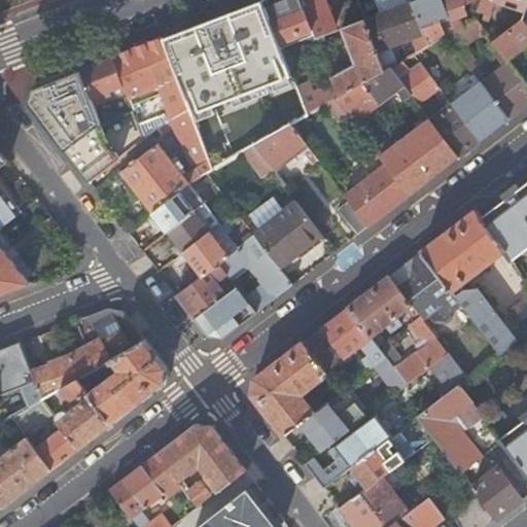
[(280,45),(313,32),(301,0),(268,0),(262,2),(280,45)]
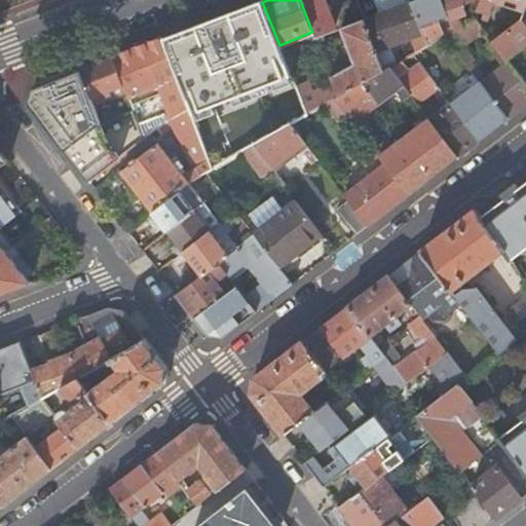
[(322,0),(300,0),(312,32),(315,39),(333,33),(328,19),(329,17),(322,0)]
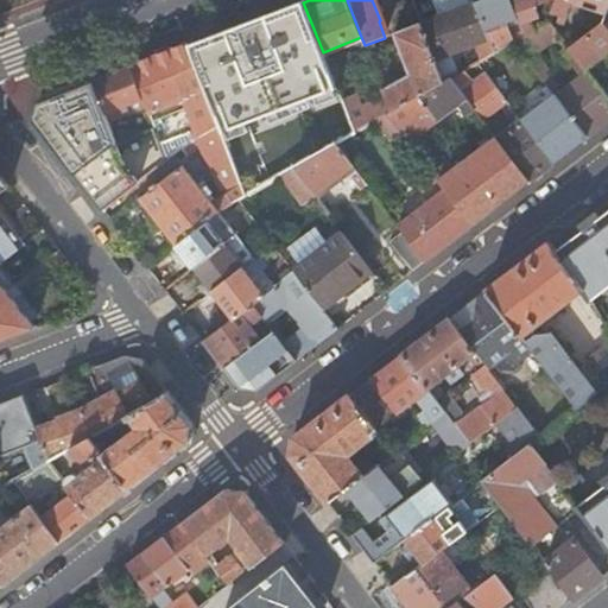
[(439,0),(437,1),(443,16),(448,14),(474,4),(473,0),(439,0)]
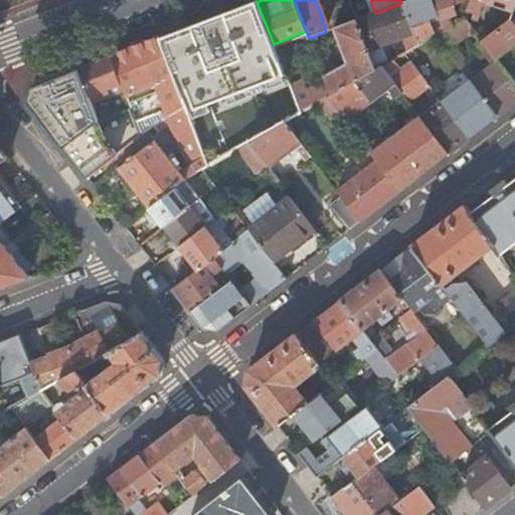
[(419,47),(434,39),(426,21),(435,18),(437,22),(442,20),(433,0),(410,0),(401,3),(419,47)]
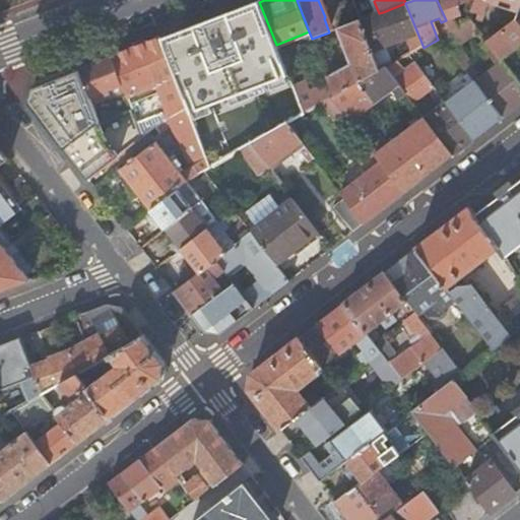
[(437,0),(446,20),(461,15),(457,5),(472,0),(437,0)]
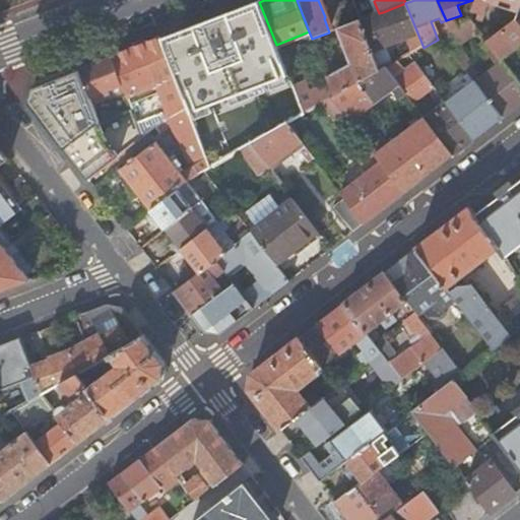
[(461,15),(473,11),(476,0),(472,0),(457,5),(461,15)]
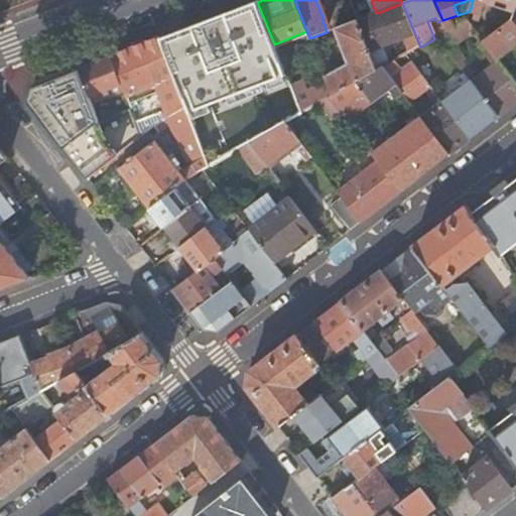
[(515,0),(473,0),(470,11),(476,13),(474,19),(479,22),(485,5),(484,2),(515,12),(515,9),(515,0)]
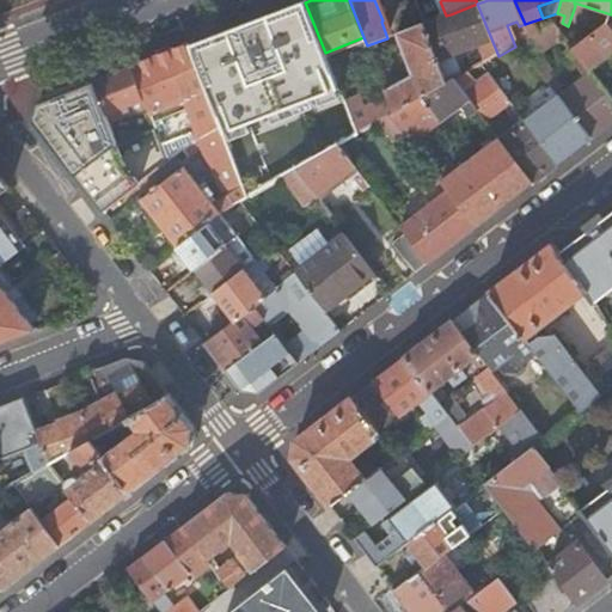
[(280,12),(255,22),(221,35),(188,48),(220,129),(222,136),(226,135),(245,128),(286,112),(310,103),(317,101),(337,92),(340,92),(331,68),(325,53),(305,2),(280,12)]
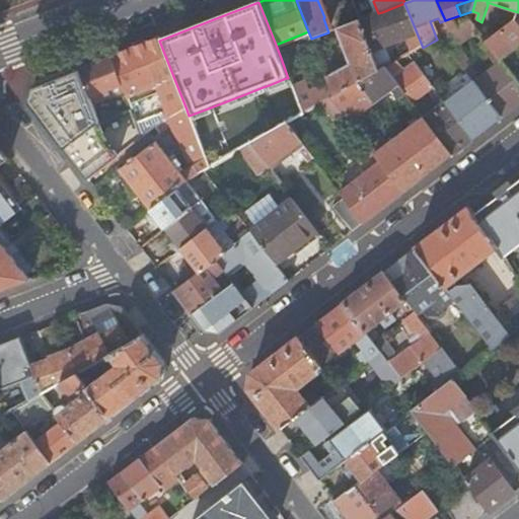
[(378,13),(359,20),(360,20),(379,72),(384,69),(396,63),(406,57),(423,48),(404,3),(382,12),(378,13)]
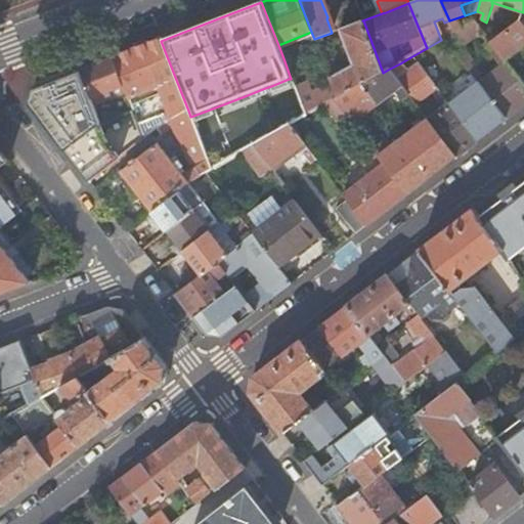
[(345,28),(358,23),(356,16),(343,22),(345,28)]
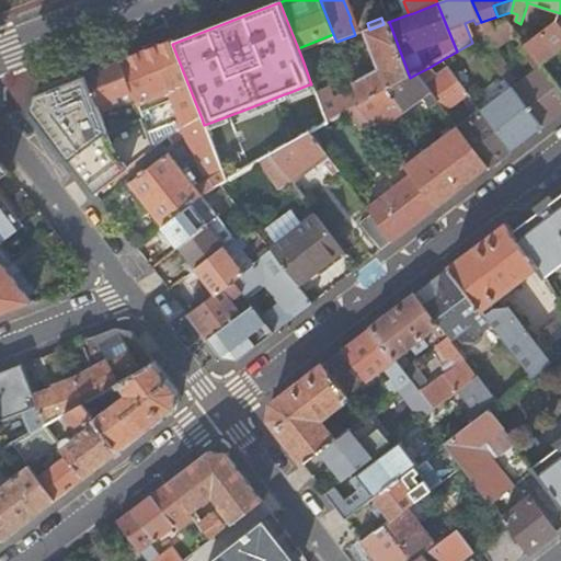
[(362,105),(410,78),(389,22),(384,24),(369,30),(364,32),(378,70),(362,78),(353,54),(343,57),(356,92),(362,105)]
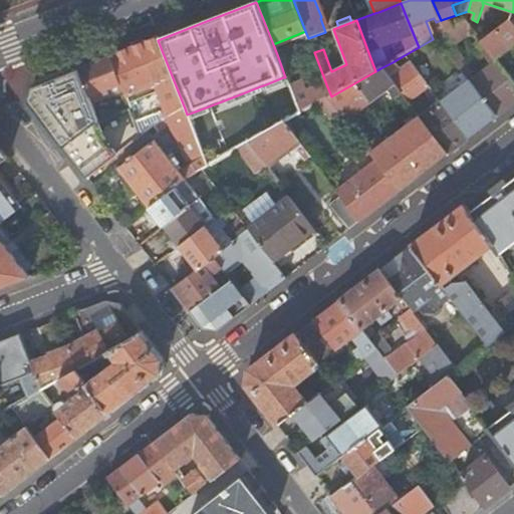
[(513,102),(513,84),(496,62),(491,66),(475,78),(451,46),(473,31),(465,21),(445,32),(434,38),(462,74),(495,118),(509,107),(513,102)]
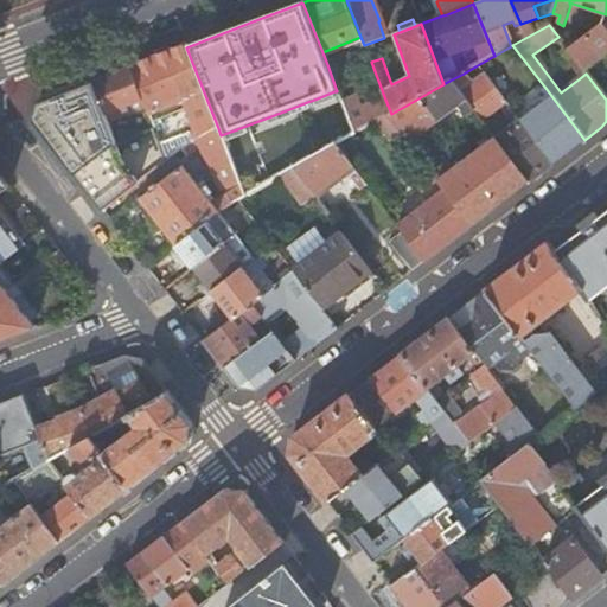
[(606,25),(602,26),(568,50),(575,59),(585,70),(595,63),(602,57),(606,52),(606,25)]
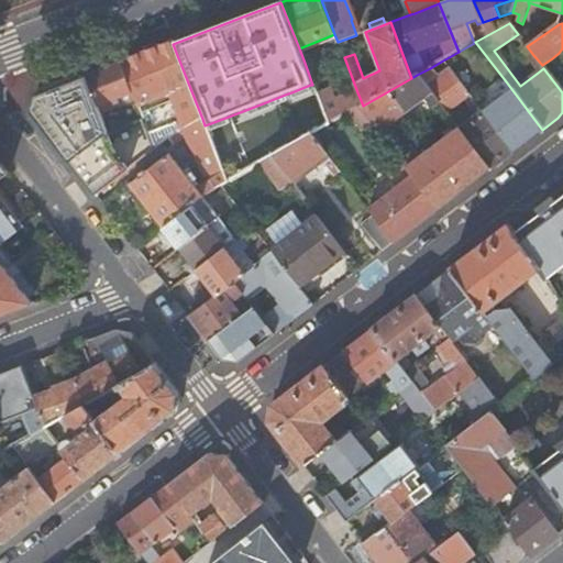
[(334,34),(299,48),(305,63),(341,50),(338,42),(334,34)]
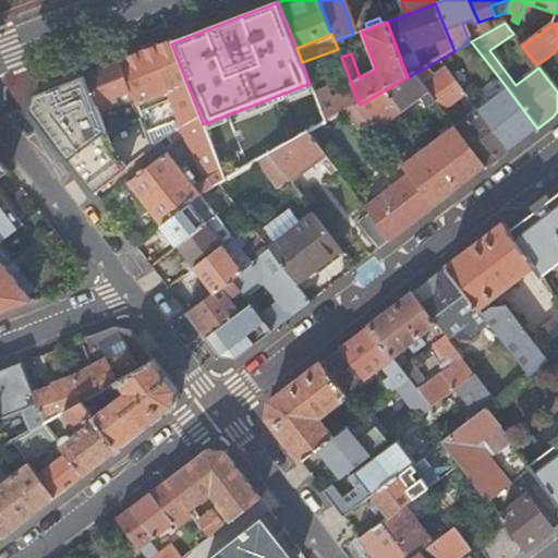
[(179,130),(201,118),(171,44),(146,53),(121,63),(131,91),(134,99),(136,104),(155,96),(165,93),(179,130)]
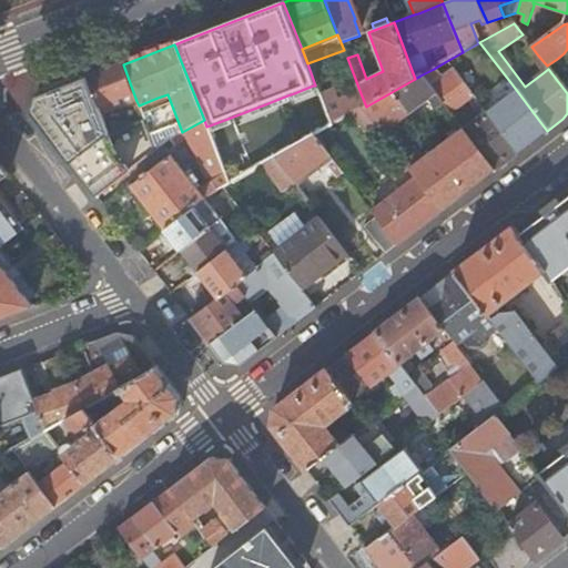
[(543,73),(548,69),(547,66),(538,56),(531,60),(543,73)]
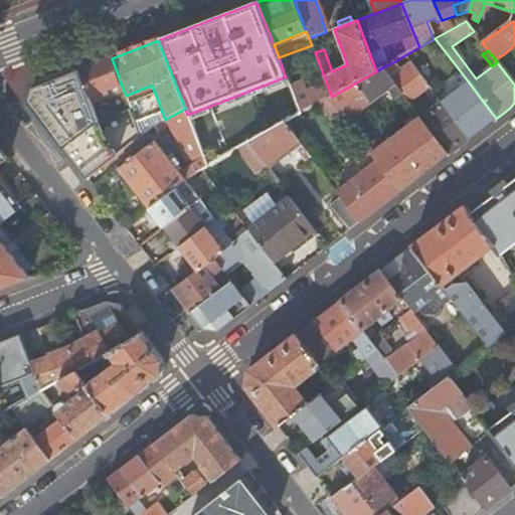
[(121,83),(112,58),(95,64),(78,70),(88,96),(92,105),(124,92),(121,83)]
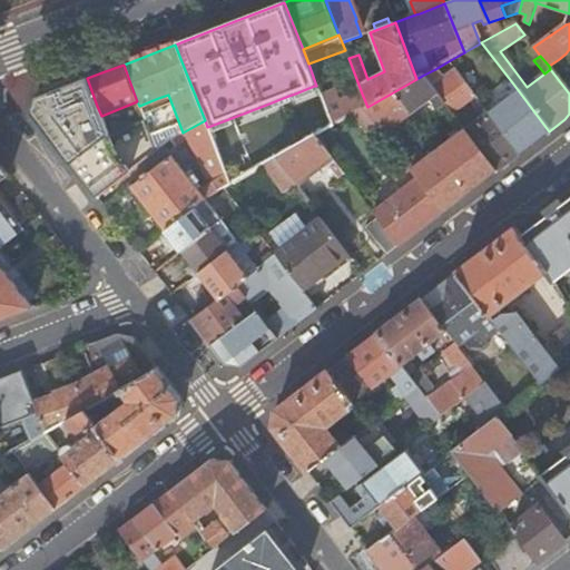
[(475,107),(479,105),(479,104),(473,97),(453,70),(443,78),(435,69),(422,76),(452,115),(470,100),(475,107)]
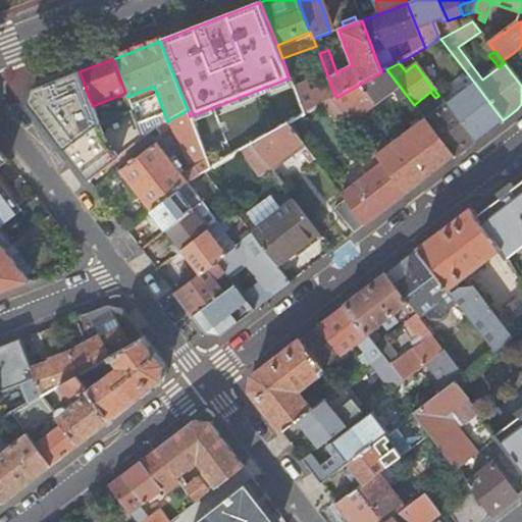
[(336,98),(333,100),(382,164),(405,195),(429,176),(454,157),(425,120),(414,105),(386,69),(381,72),(336,98)]
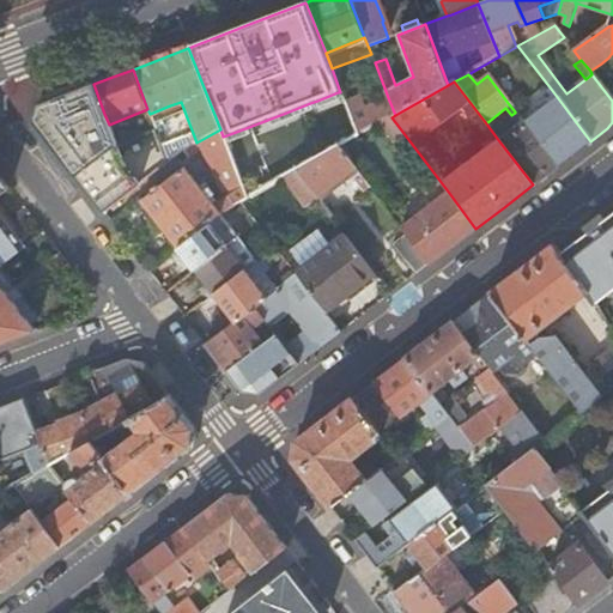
[(32,123),(103,214),(169,164),(156,132),(117,146),(109,125),(104,114),(93,84),(38,105),(32,123)]
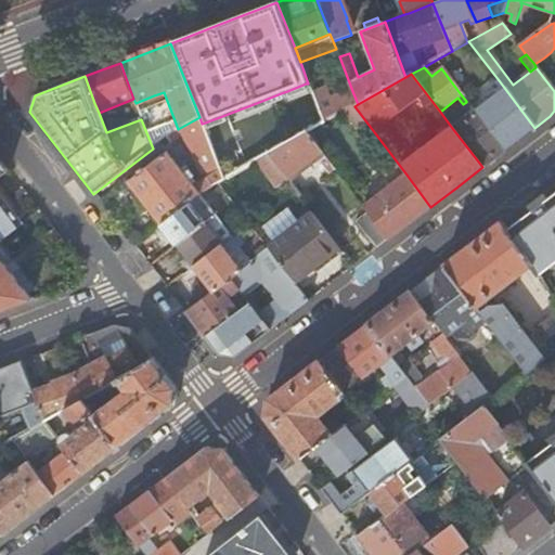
[(534,128),(499,80),(493,85),(500,91),(474,111),(504,151),(519,139),(534,128)]
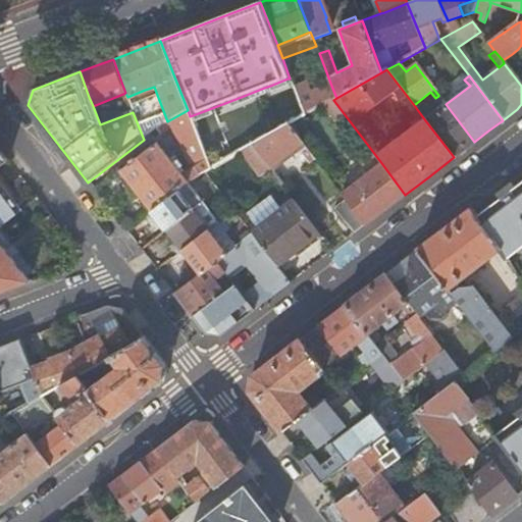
[(270,86),(273,93),(291,86),(288,79),(270,86)]
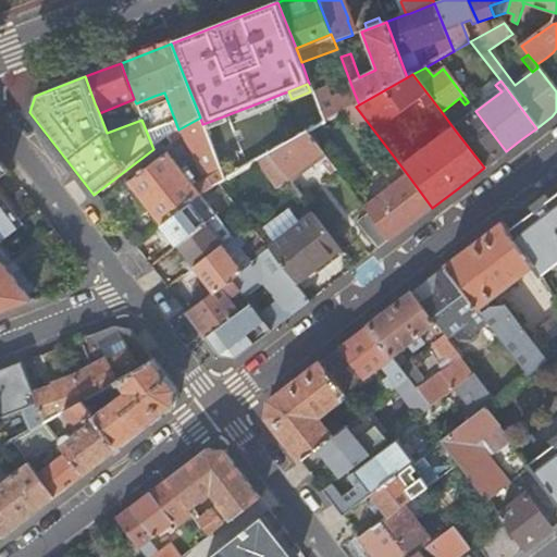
[(359,104),(354,91),(334,102),(335,104),(321,112),(325,124),(356,107),(359,104)]
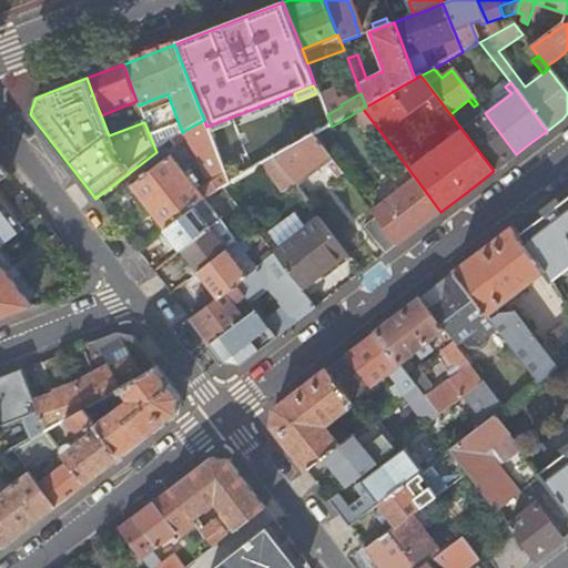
[(472,97),(477,103),(482,100),(477,93),(472,97)]
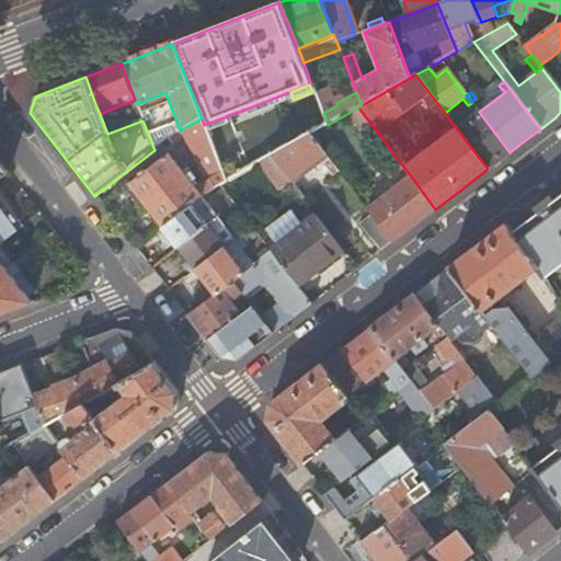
[(262,103),(265,111),(286,102),(284,94),(262,103)]
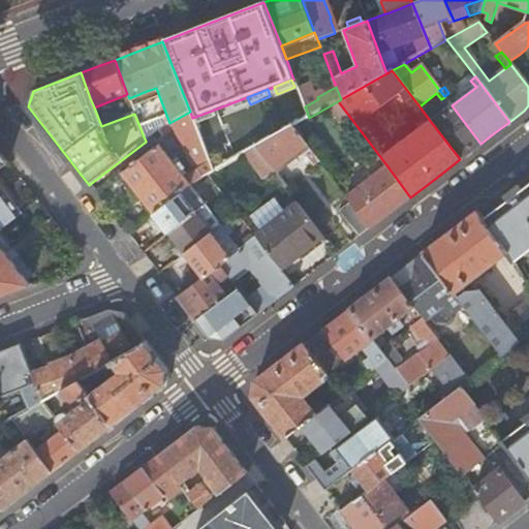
[(470,152),(480,144),(452,105),(431,122),(460,159),(470,152)]
